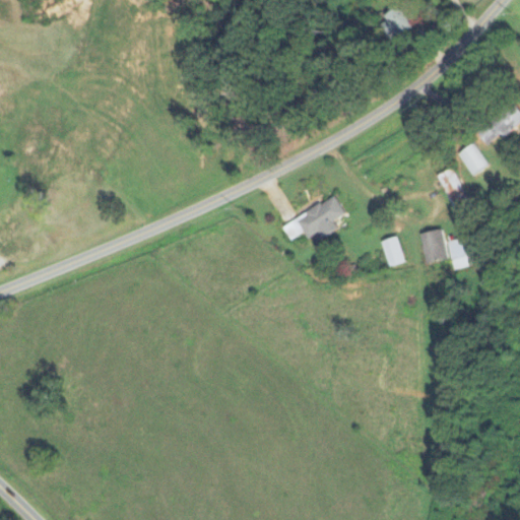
[(379,21),(388,42),(412,31),(403,11),(379,21)]
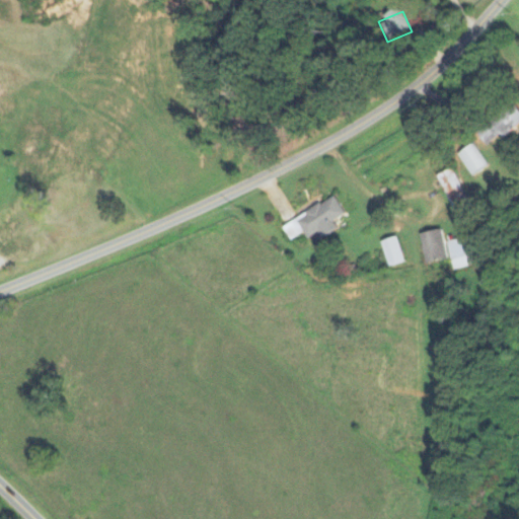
[(487,146),(501,136),(503,138),(518,126),(518,109),(515,104),(477,134),(487,146)]
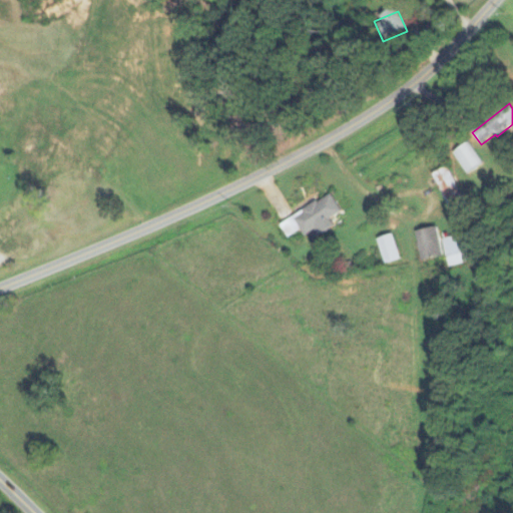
[(482,164),(467,143),(452,153),(467,174),(482,164)]
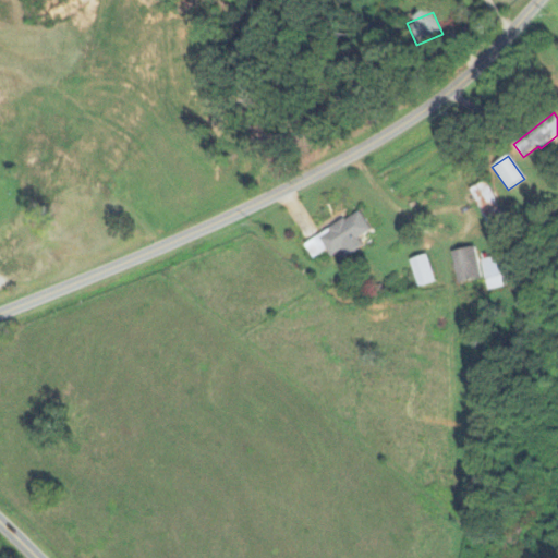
[(488,227),(504,219),(487,182),(471,189),(488,227)]
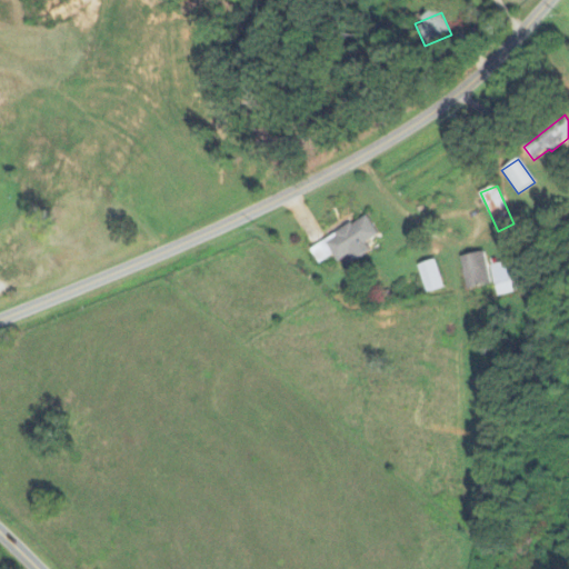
[(311,251),(320,266),(333,256),(339,263),(350,256),(355,262),(371,251),(366,243),(379,236),(366,216),(311,251)]
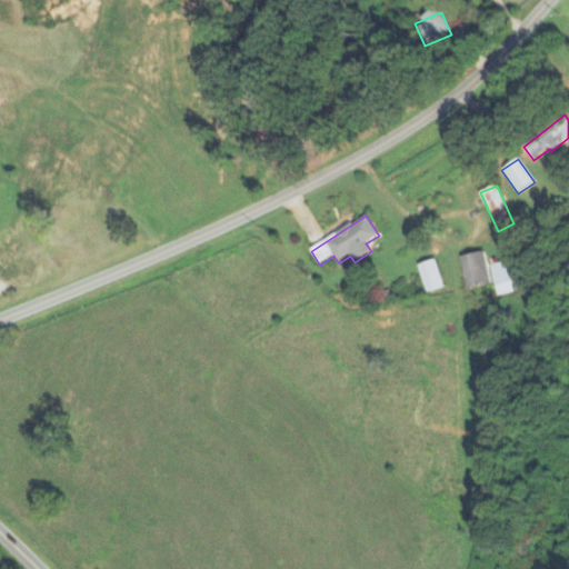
[(460,258),(469,290),(491,285),(483,252),(460,258)]
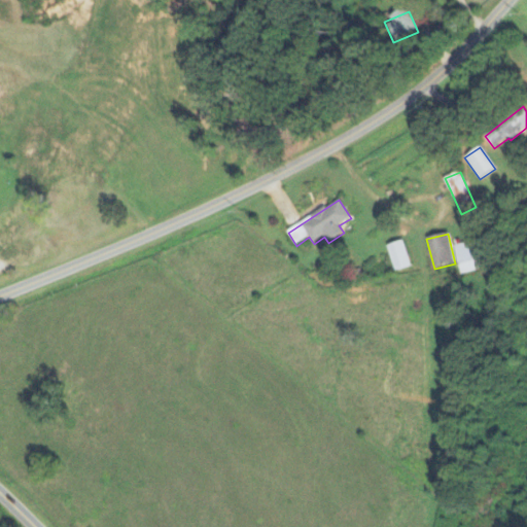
[(412,267),(402,241),(387,246),(395,272),(412,267)]
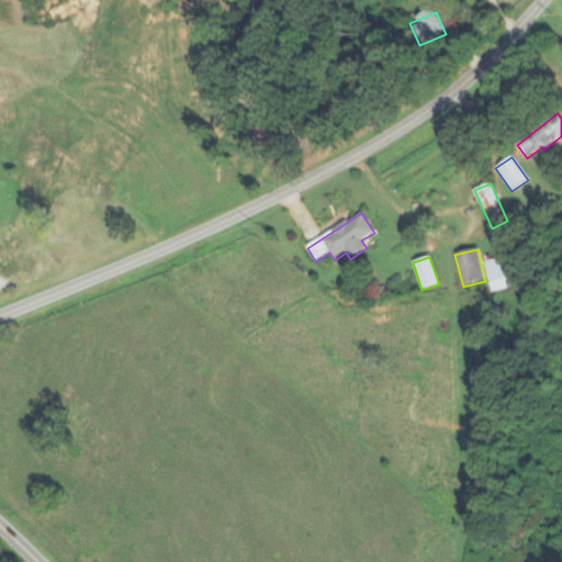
[(485,262),(490,293),(515,289),(510,258),(485,262)]
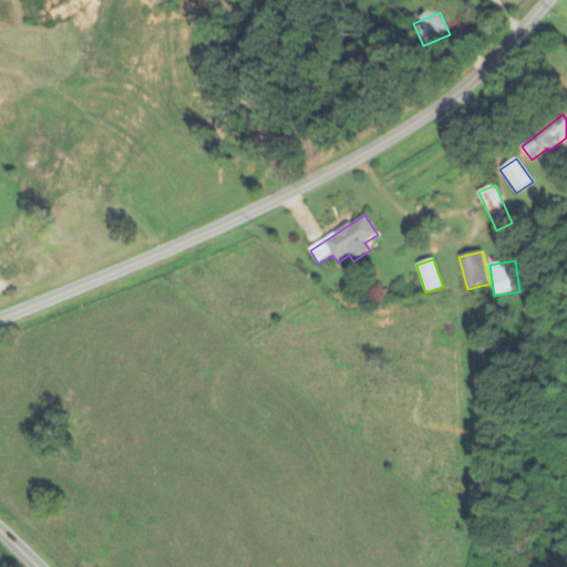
All buildings are outlined.
